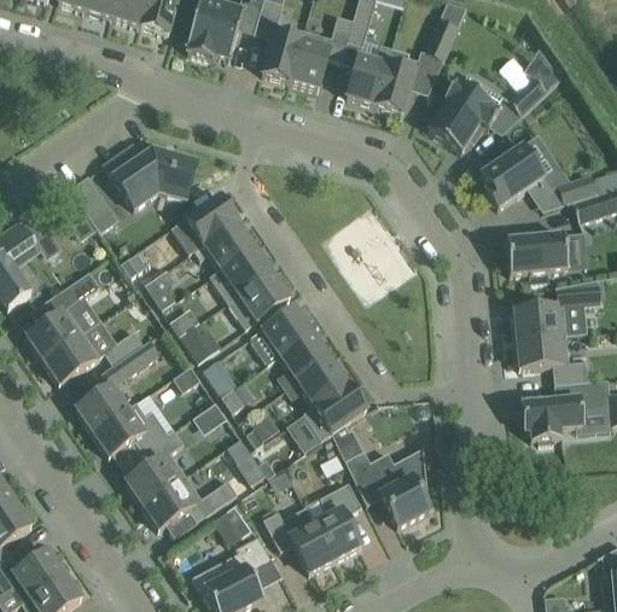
[(59,0),(58,5),(86,12),(89,0),(59,0)]
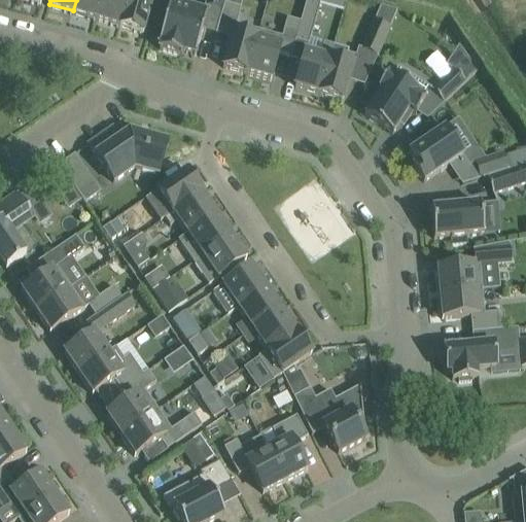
[(76,0),(73,10),(97,18),(102,0),(76,0)]
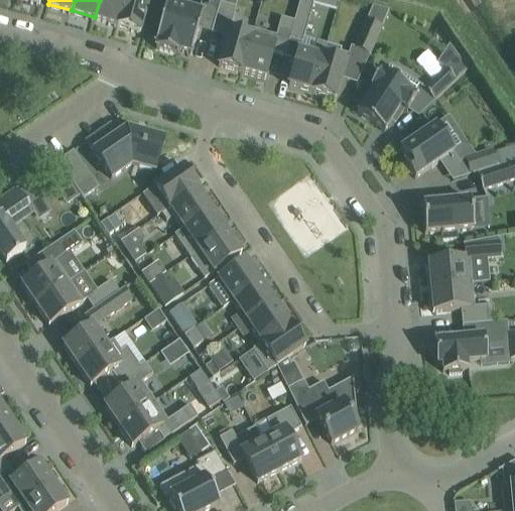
[(100,0),(95,17),(117,23),(123,0),(100,0)]
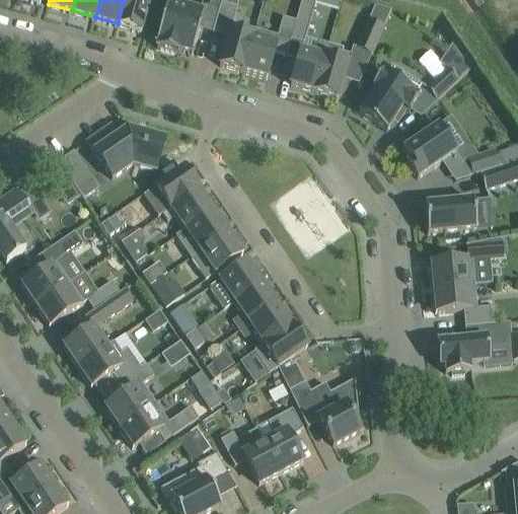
[(124,0),(118,23),(142,30),(150,0),(124,0)]
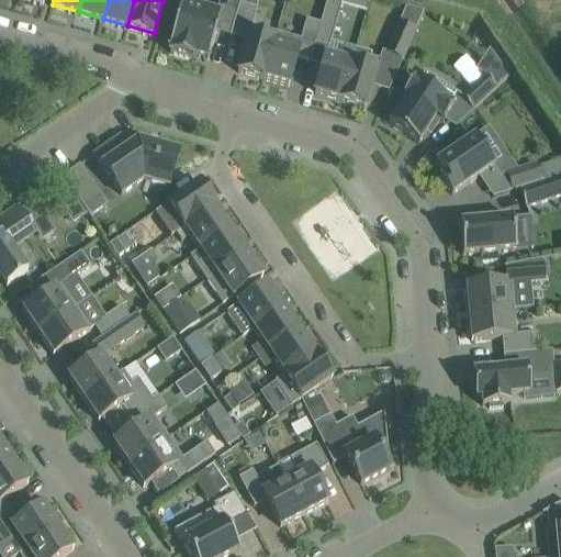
[(209,56),(222,11),(182,0),(170,44),(172,45),(170,49),(194,56),(195,52),(209,56)]
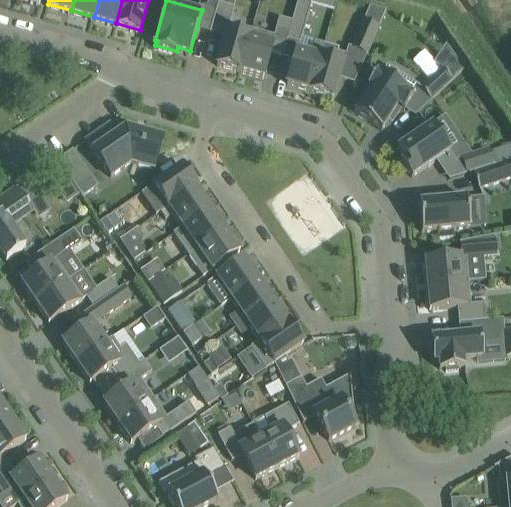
[(217,62),(240,69),(252,27),(230,20),(235,5),(219,0),(216,7),(210,30),(225,34),(217,62)]
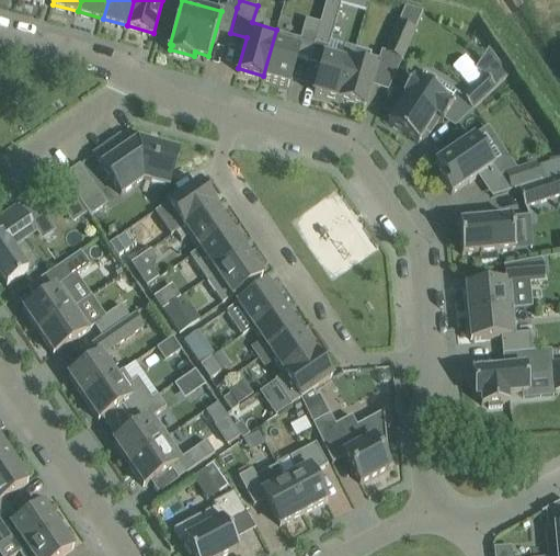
[(342,0),(327,0),(320,21),(316,41),(329,44),(342,0)]
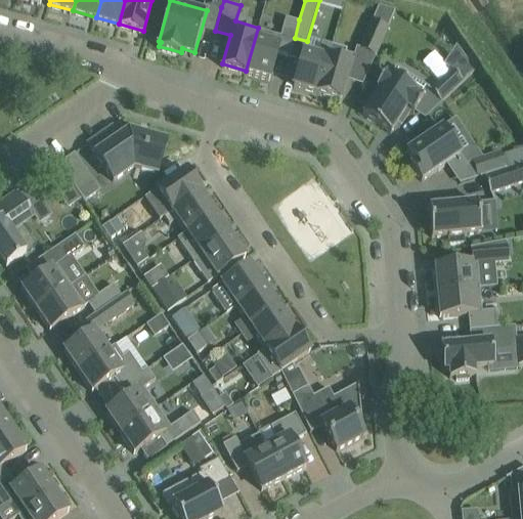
[(258,28),(246,71),(270,78),(277,50),(290,53),(295,38),(299,19),(287,15),(280,34),(258,28)]
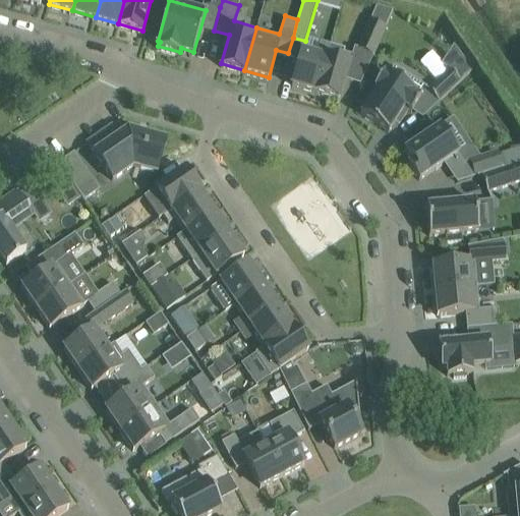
[(386,25),(370,18),(358,46),(373,53),(386,25)]
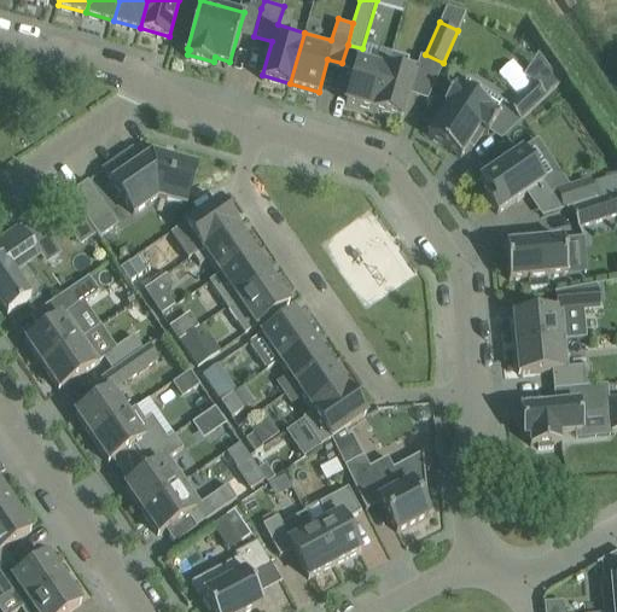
[(347,99),(374,108),(386,65),(388,65),(393,50),(382,46),(378,58),(360,53),(347,99)]
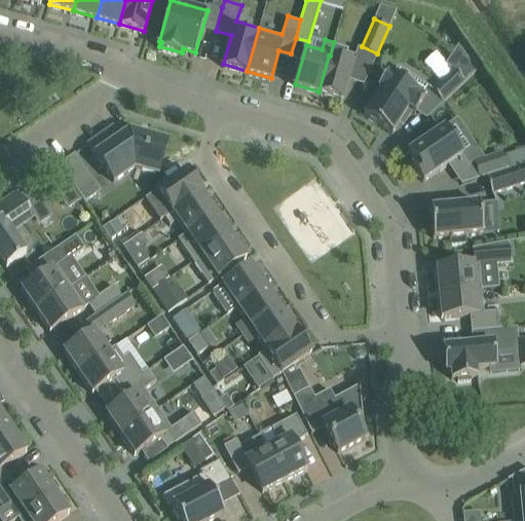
[(329,56),(319,91),(343,98),(355,52),(346,50),(344,60),(330,56),(329,56)]
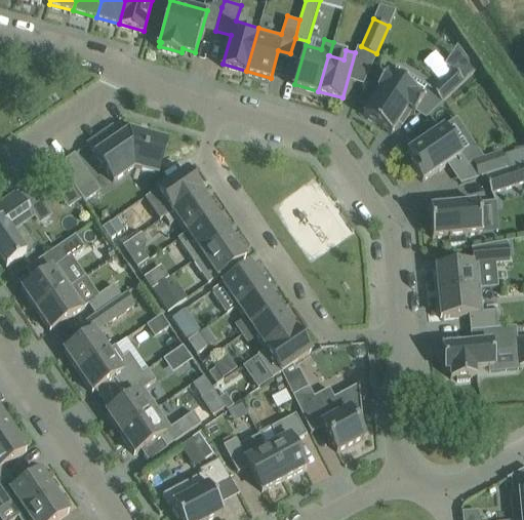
[(465,79),(453,68),(432,88),(442,100),(443,98),(444,100),(465,80),(464,80),(465,79)]
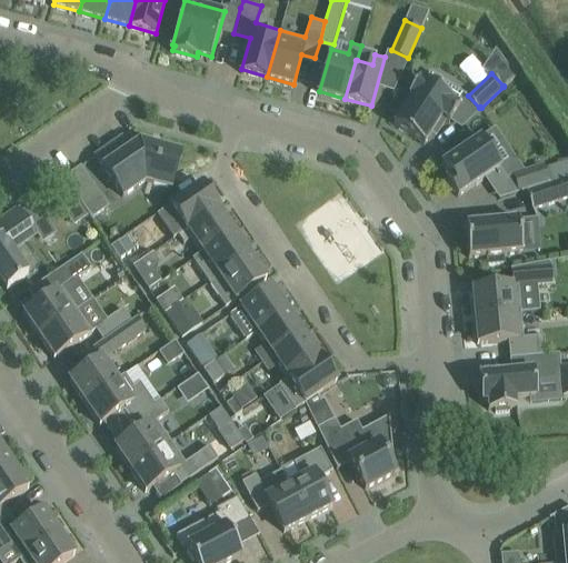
[(419,77),(409,92),(412,94),(395,122),(425,142),(432,129),(437,131),(446,117),(450,119),(461,102),(424,78),(422,79),(419,77)]
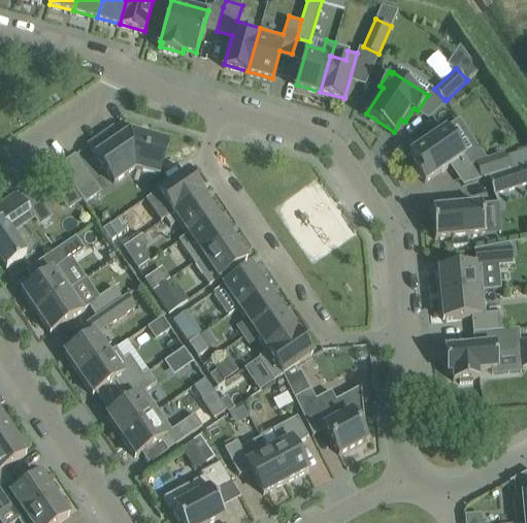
[(89,142),(114,180),(136,165),(160,171),(169,140),(149,134),(147,134),(146,133),(146,136),(139,134),(140,132),(139,131),(139,132),(130,129),(122,135),(114,125),(89,142)]
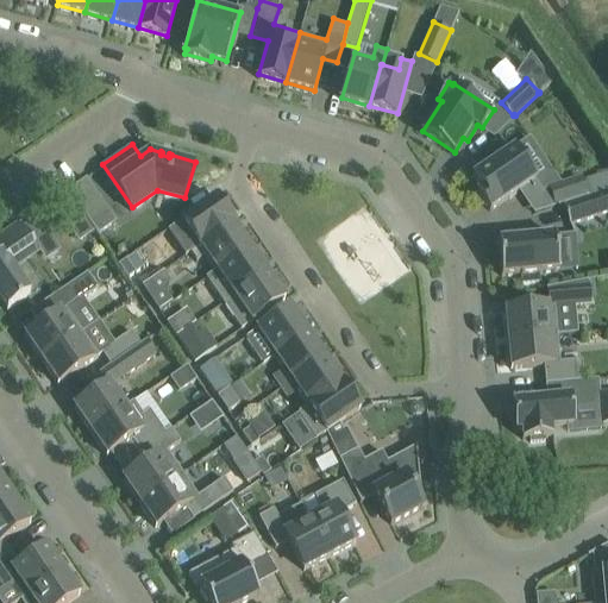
[(512,148),(509,144),(491,156),(494,159),(474,173),(483,187),(478,189),(491,207),(536,176),(515,145),(512,148)]
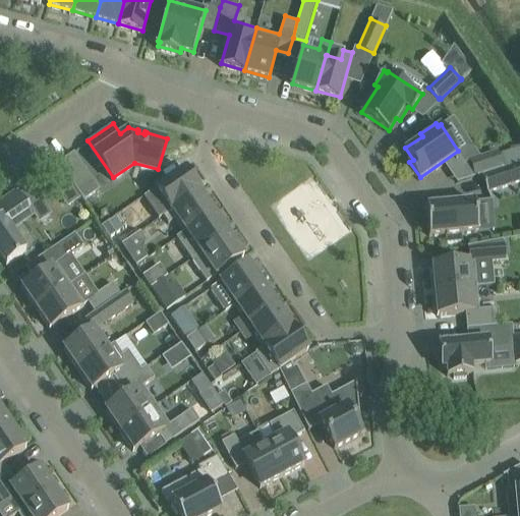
[(74,150),(59,161),(61,164),(76,185),(92,174),(74,150)]
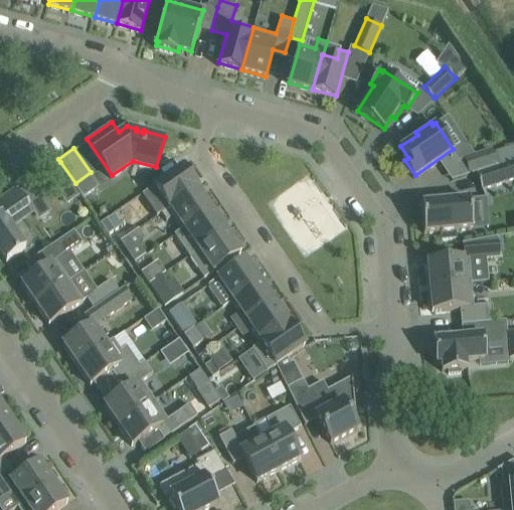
[(466,156),(471,172),(497,163),(492,148),(466,156)]
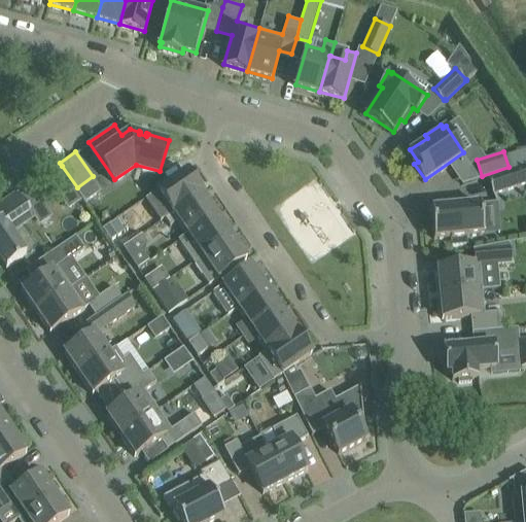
[(488,175),(494,192),(525,180),(525,162),(489,174),(489,175),(488,175)]
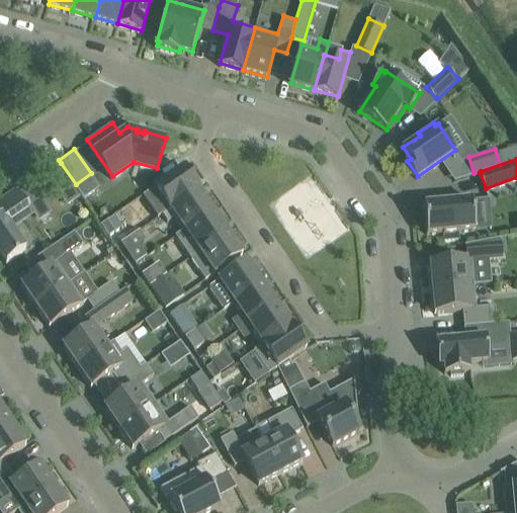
[(61,163),(47,172),(61,193),(76,184),(61,163)]
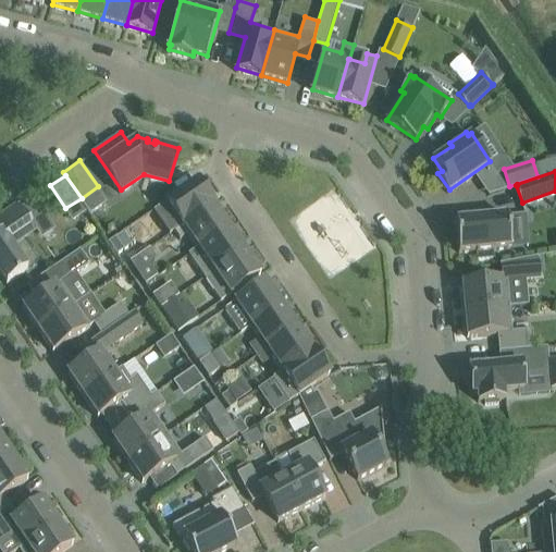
[(169,219),(175,228),(214,200),(198,178),(168,198),(177,212),(169,219)]
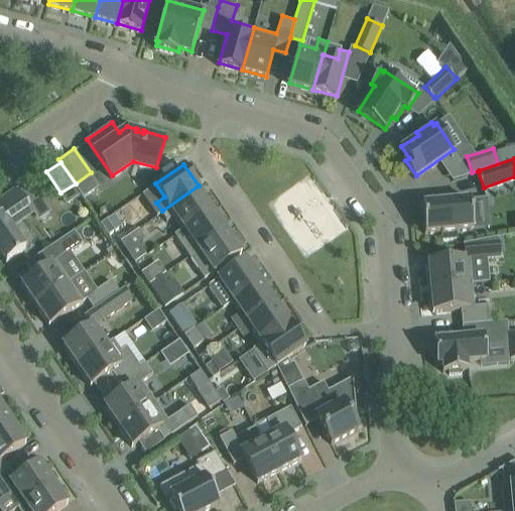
[(175,213),(184,226),(184,227),(213,208),(199,185),(162,211),(167,219),(175,213)]
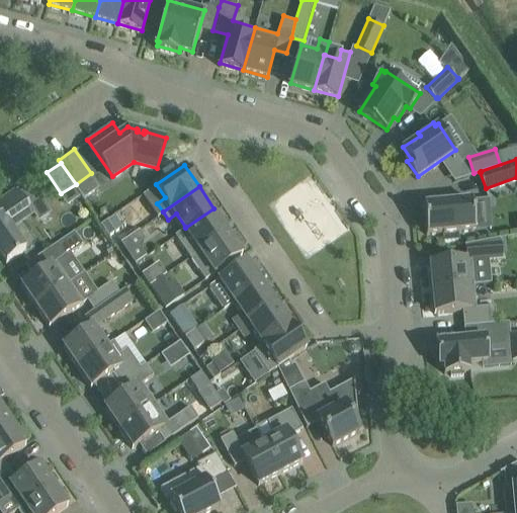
[(26,248),(8,221),(30,205),(17,187),(0,198),(0,251),(7,261),(26,248)]
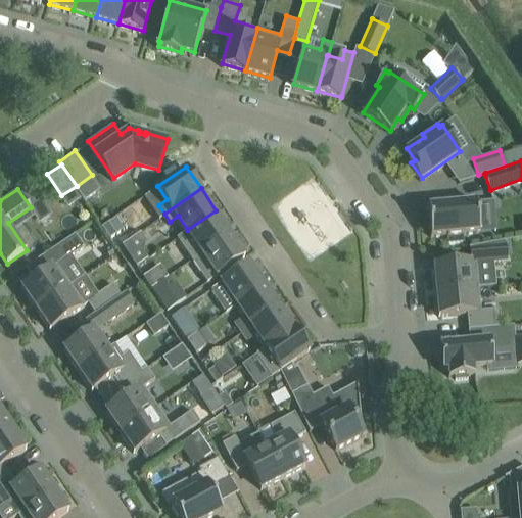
[(449,234),(449,240),(463,239),(462,233),(463,233),(464,233),(464,232),(480,230),(477,199),(461,201),(461,200),(460,200),(460,199),(445,201),(444,201),(444,202),(428,204),(431,235),(447,233),(447,234),(448,234),(448,235),(449,234)]
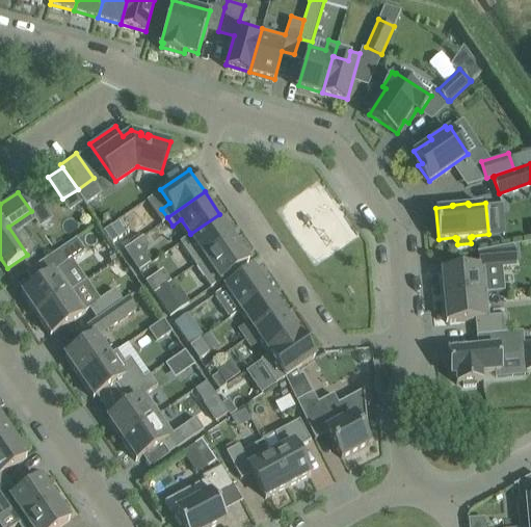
[(181,239),(196,262),(235,236),(219,214),(190,234),(190,233),(181,239)]
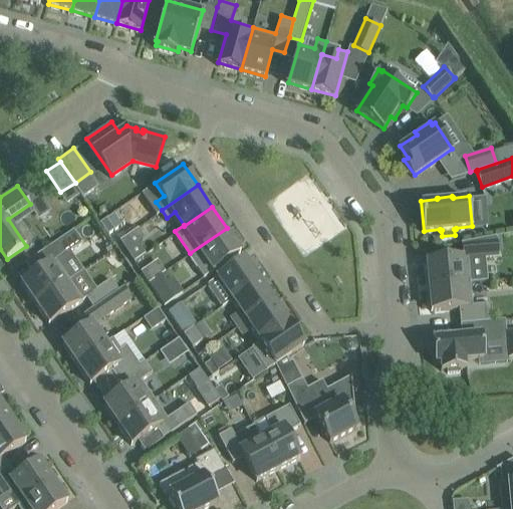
[(115,224),(108,214),(102,217),(109,228),(115,224)]
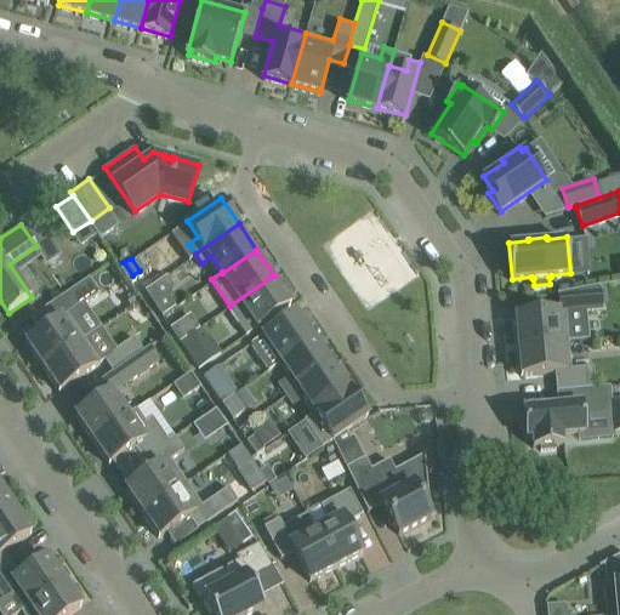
[(57,295),(68,311),(100,289),(89,273),(57,295)]
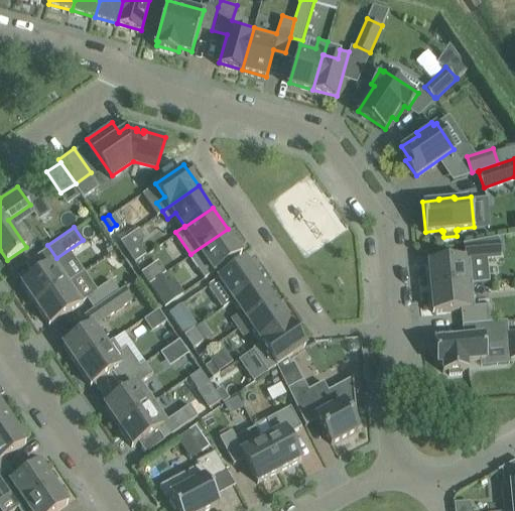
[(228,229),(190,254),(206,276),(242,251),(228,229)]
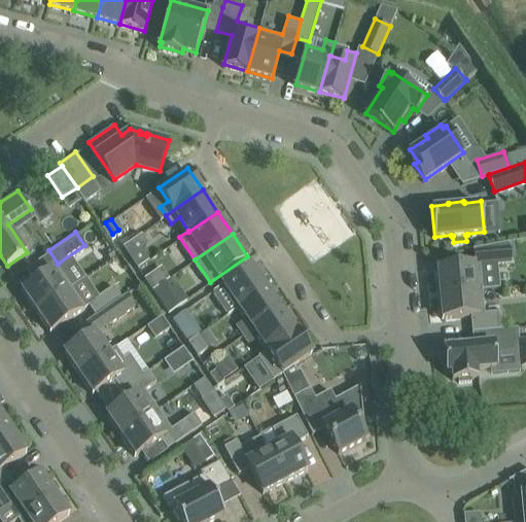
[(139,248),(132,238),(126,242),(133,252),(139,248)]
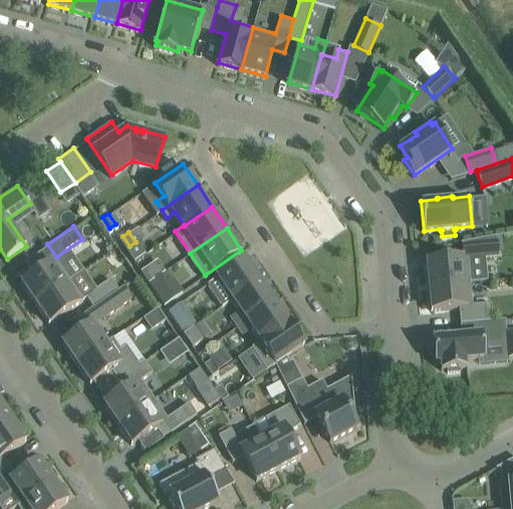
[(467,240),(469,256),(502,252),(500,237),(467,240)]
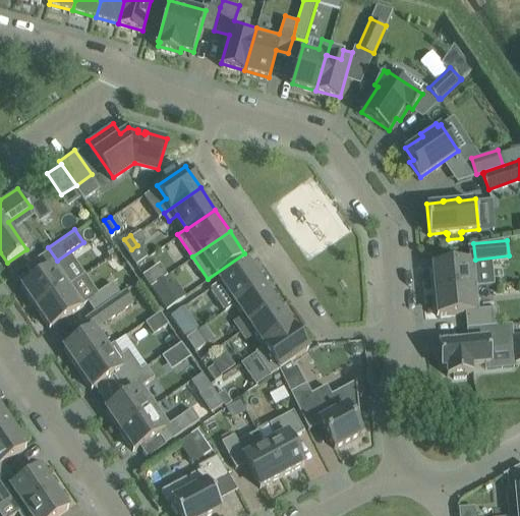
[(432,263),(436,288),(477,284),(475,260),(432,263)]
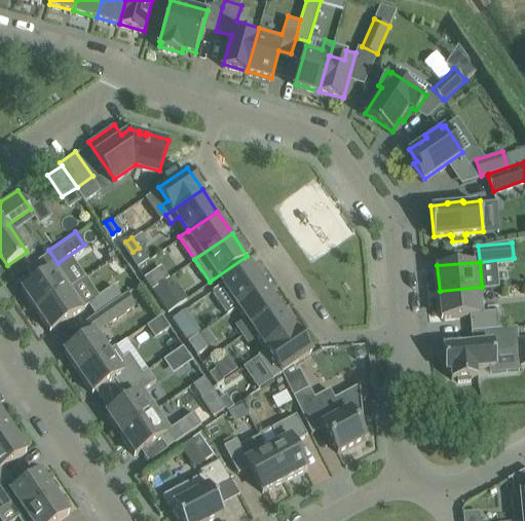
[(36,308),(37,308),(72,285),(58,263),(35,280),(34,277),(24,285),(25,287),(23,288),(36,308)]
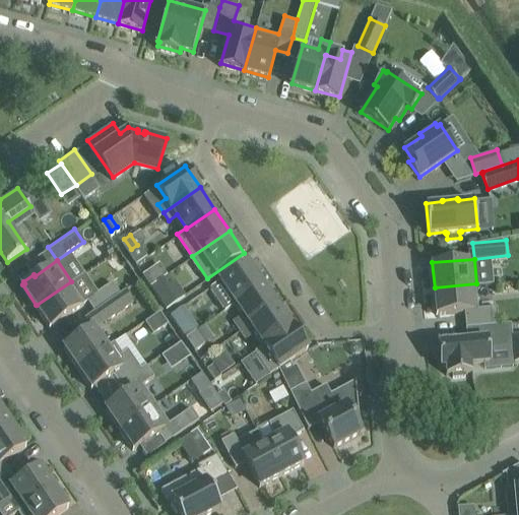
[(220,279),(236,301),(264,281),(249,260),(220,279)]
